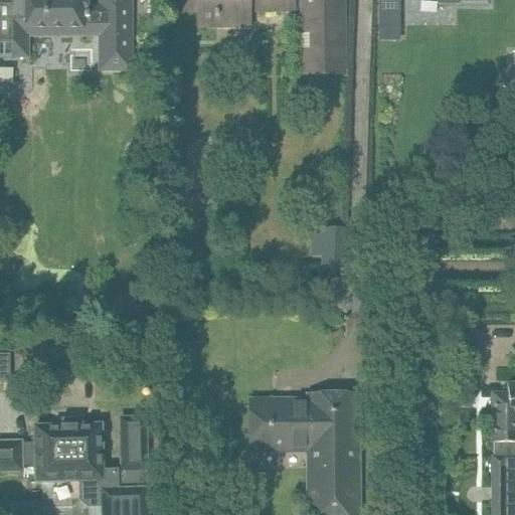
[(130,69),(130,14),(130,0),(100,0),(100,6),(89,6),(88,0),(0,0),(0,56),(26,56),(26,35),(101,34),(101,69),(130,69)]
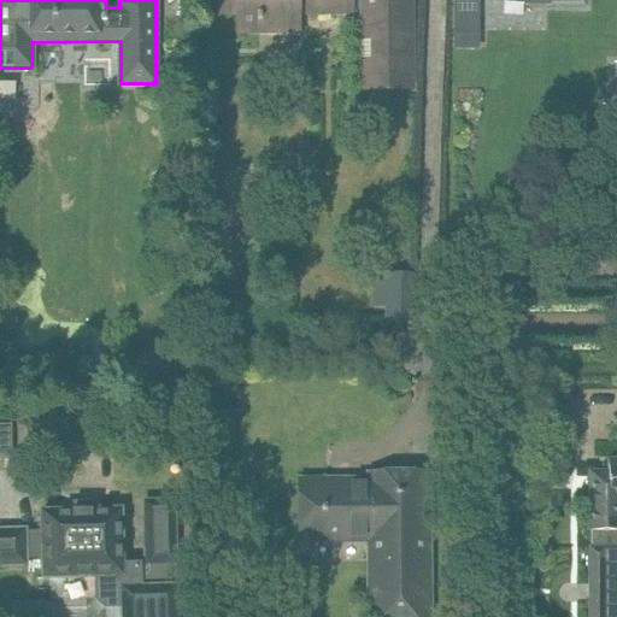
[(274,0),(275,3),(277,3),(277,16),(275,16),(275,25),(277,25),(277,34),(278,34),(278,39),(292,39),(292,34),(312,34),(312,24),(334,24),(358,24),(358,51),(358,70),(395,70),(395,15),(370,15),(369,0),(274,0)]
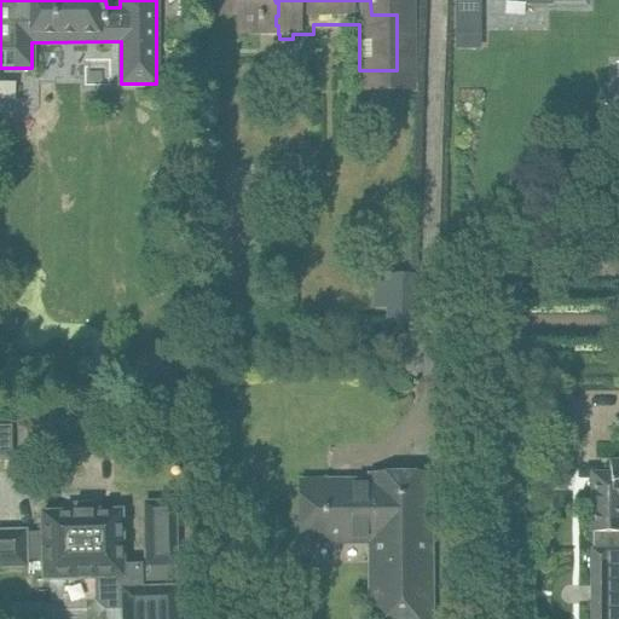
[(480,30),(456,30),(456,50),(480,50),(480,30)]
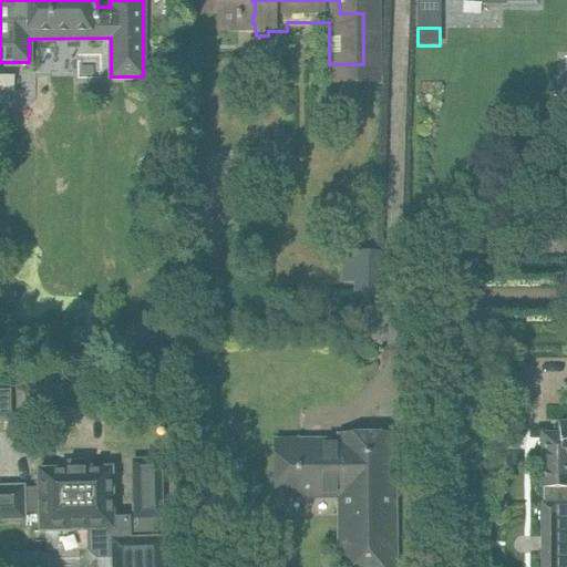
[(353,282),(352,295),(359,295),(379,296),(380,255),(354,254),(353,282)]
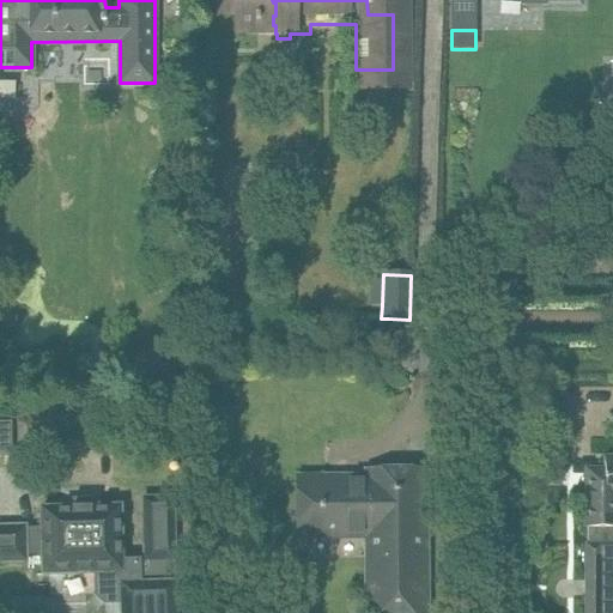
[(149,369),(145,375),(149,381),(155,384),(161,381),(163,375),(161,369),(155,366),(149,369)]
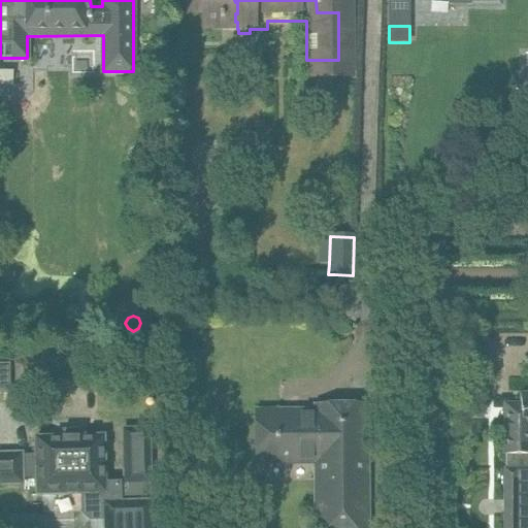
[(502,527),(527,527),(527,393),(521,393),(521,403),(504,403),(504,454),(505,454),(505,467),(503,467),(502,527)]
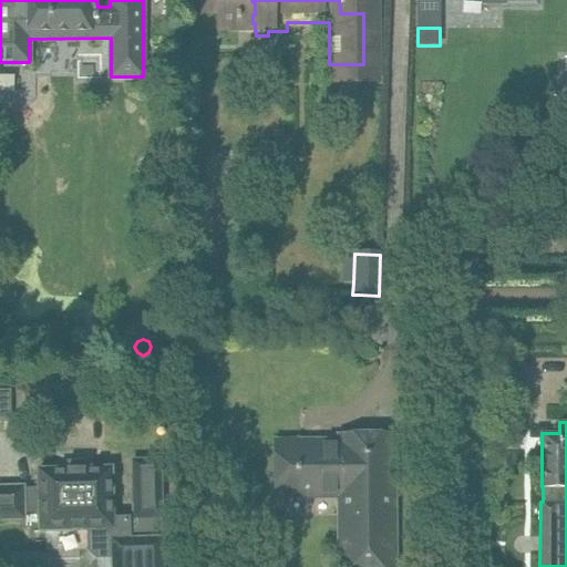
[(395,565),(394,456),(394,434),(339,434),(339,446),(299,447),(299,442),(301,442),(301,441),(274,442),(275,495),(338,495),(339,566),(395,565)]
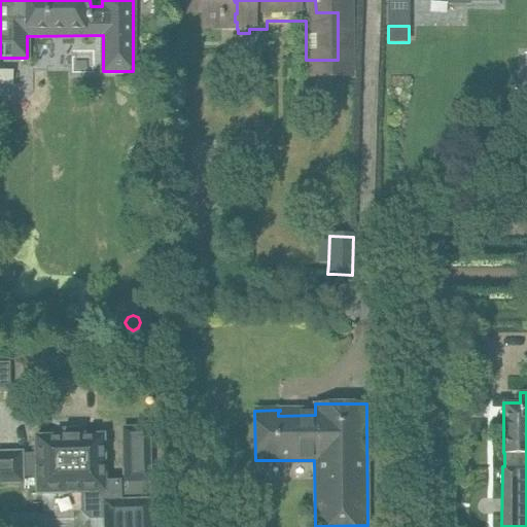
[(21,452),(0,452),(0,482),(22,482),(22,470),(36,470),(36,493),(80,492),(80,504),(81,510),(81,513),(83,516),(85,517),(89,519),(93,520),(104,519),(104,526),(150,526),(150,507),(150,499),(148,427),(130,428),(123,428),(124,482),(118,482),(118,475),(105,476),(104,476),(103,434),(79,435),(78,433),(61,433),(61,436),(35,436),(36,455),(22,456),(21,452)]
